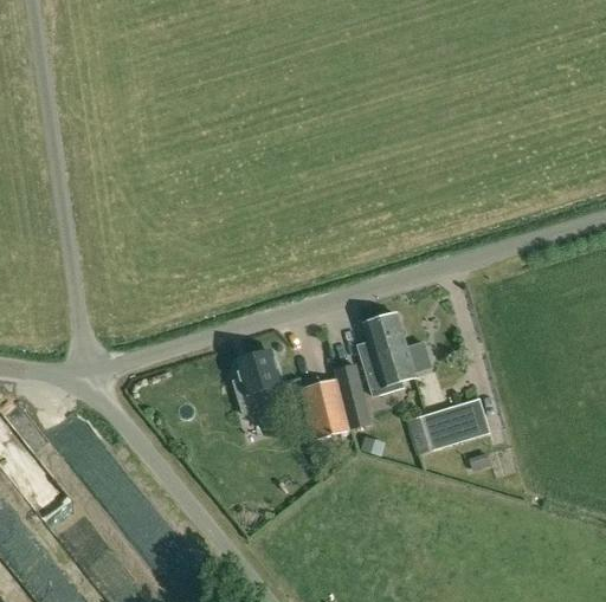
[(397,312),(365,322),(369,340),(373,355),(387,351),(389,360),(398,357),(404,379),(416,375),(397,312)]
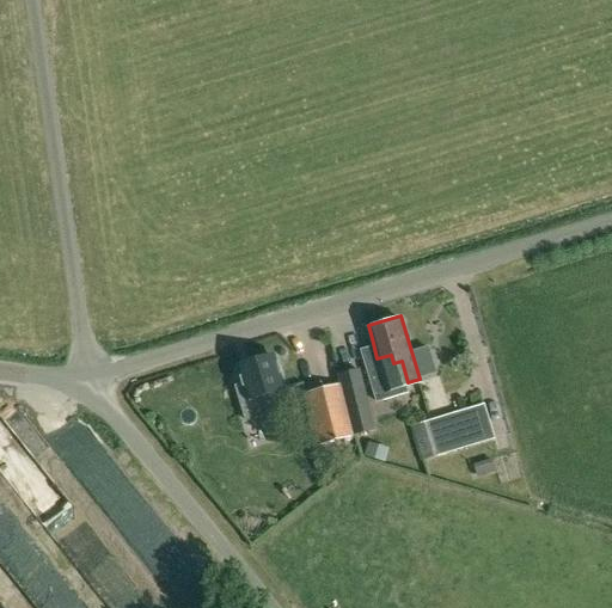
[(361,347),(377,398),(408,390),(405,384),(408,382),(402,361),(393,363),(391,355),(377,358),(373,343),(361,347)]
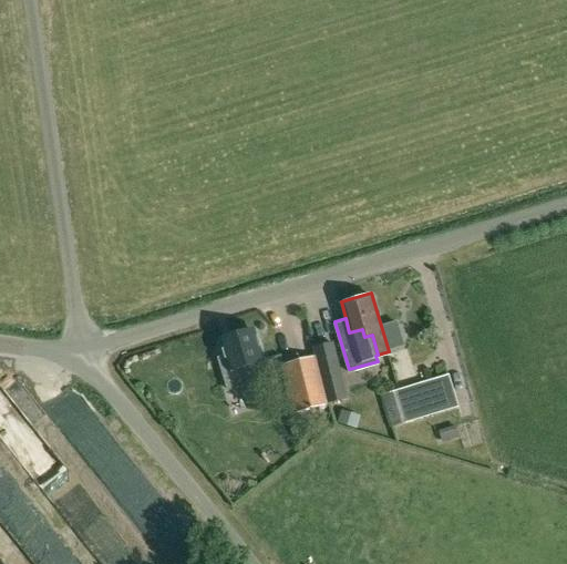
[(263,358),(254,328),(222,337),(227,355),(220,357),(229,387),(247,382),(243,365),(263,358)]
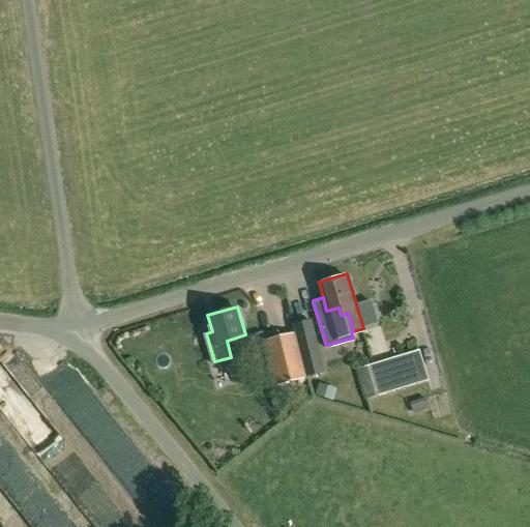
[(292,322),(294,330),(305,377),(307,376),(307,374),(326,370),(313,317),(292,322)]
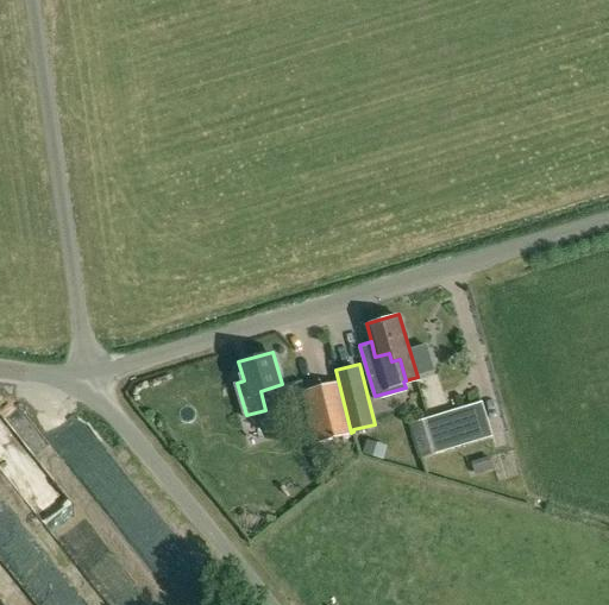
[(302,389),(314,440),(315,441),(351,433),(338,379),(302,389)]
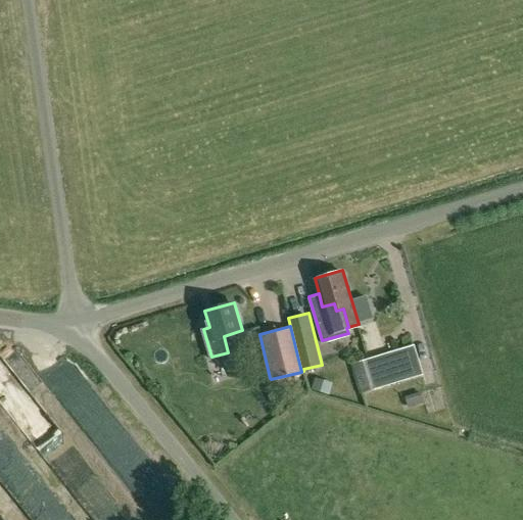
[(414,342),(369,356),(369,357),(378,386),(424,373),(414,342)]
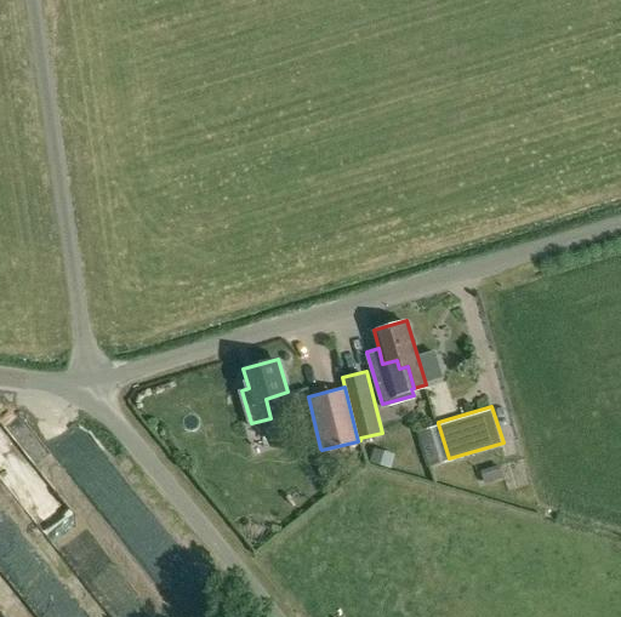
[(438,423),(417,428),(428,464),(449,458),(438,423)]
